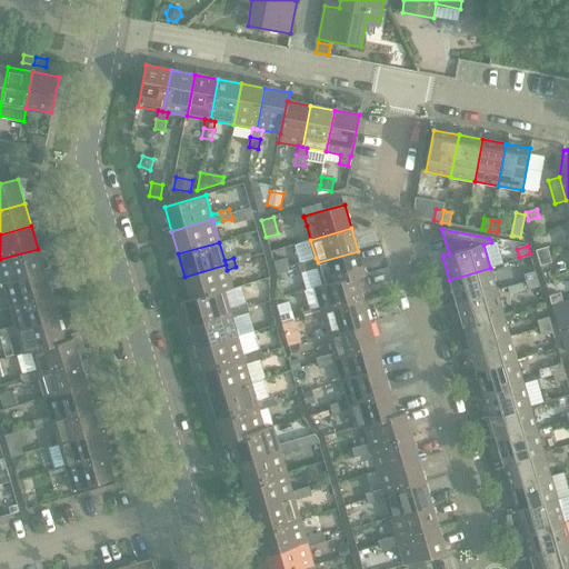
[(537,250),(539,258),(550,255),(548,247),(537,250)]
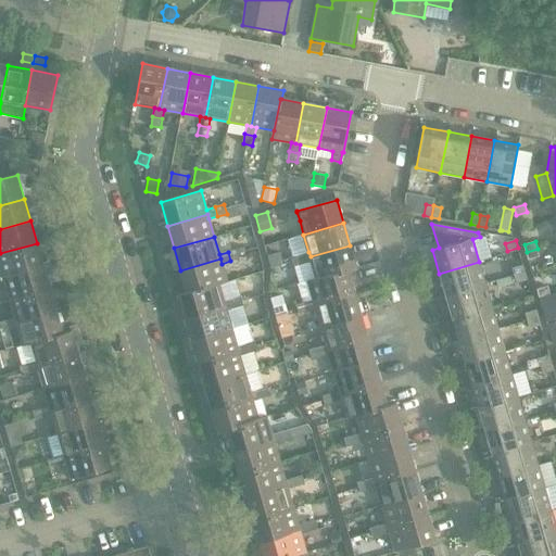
[(37,243),(0,253),(0,265),(2,273),(3,277),(43,266),(37,243)]
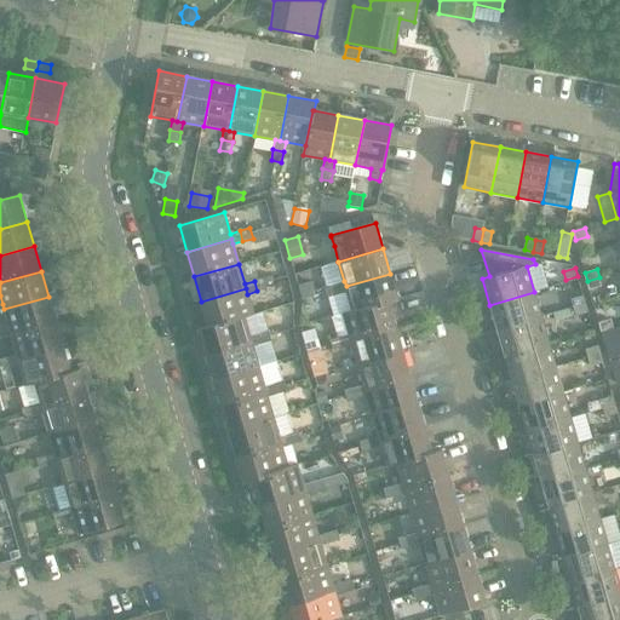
[(344,281),(334,285),(338,294),(348,292),(352,310),(354,311),(388,302),(389,303),(397,300),(390,274),(346,286),(344,281)]
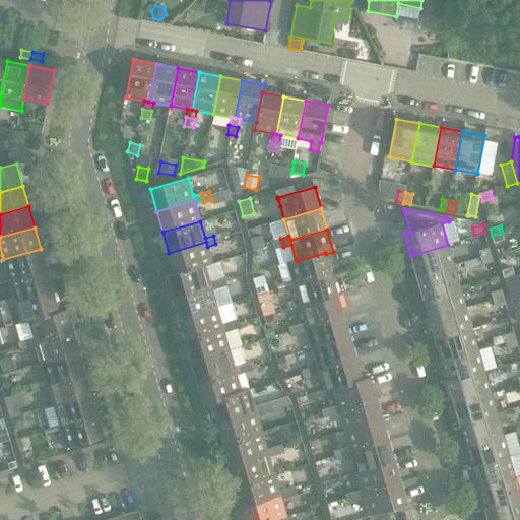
[(215,244),(224,242),(221,233),(213,236),(215,244)]
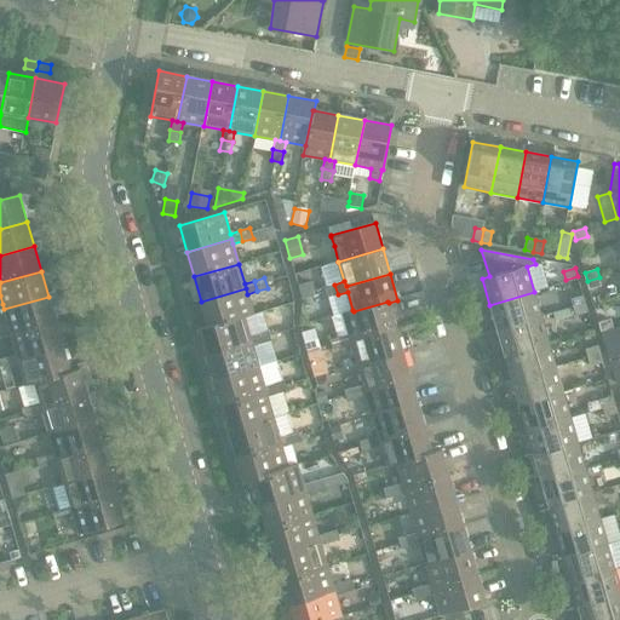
[(600,277),(587,281),(590,290),(602,286),(600,277)]
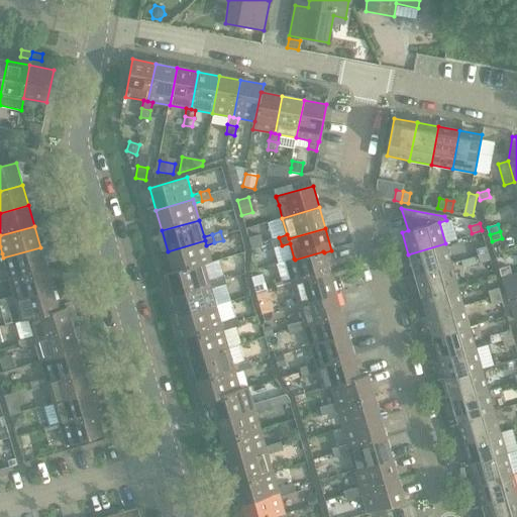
[(279,237),(271,239),(272,243),(274,247),(282,245),(279,237)]
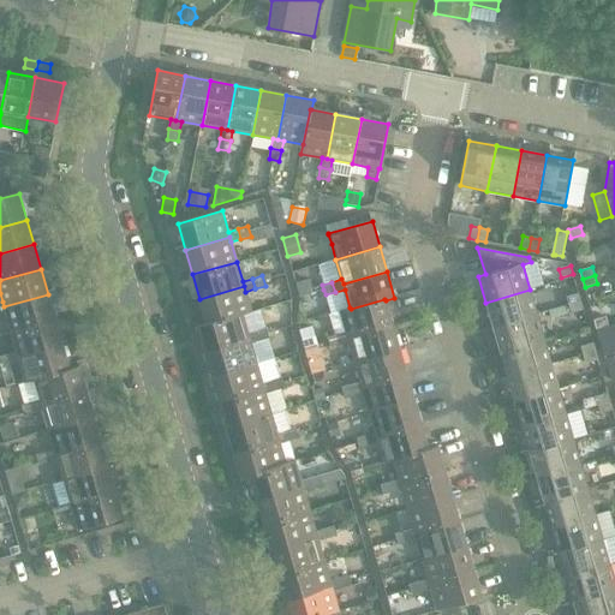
[(199,299),(207,323),(208,324),(243,314),(243,315),(252,312),(245,292),(244,286),(199,299)]
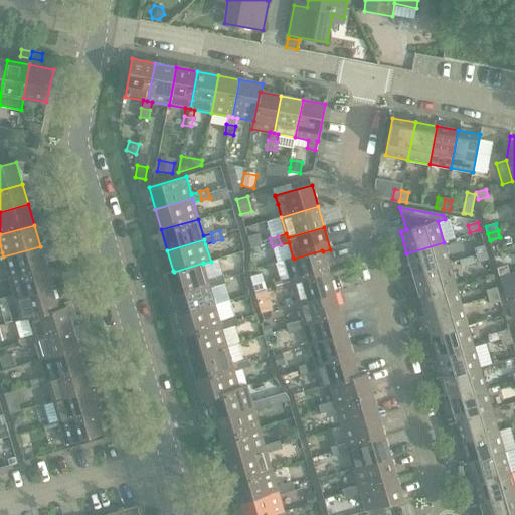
[(444,242),(406,253),(412,274),(450,264),(444,242)]
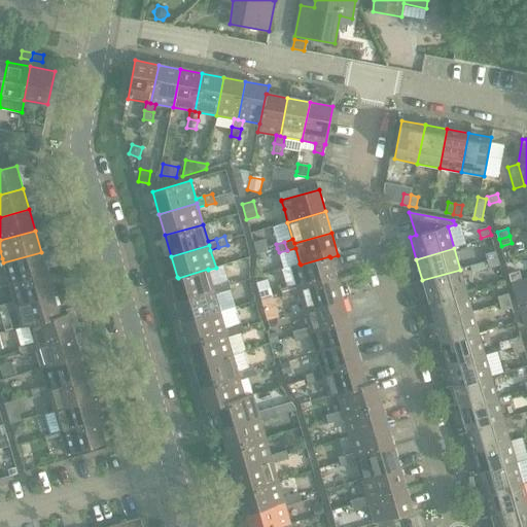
[(486,254),(488,261),(498,258),(496,251),(486,254)]
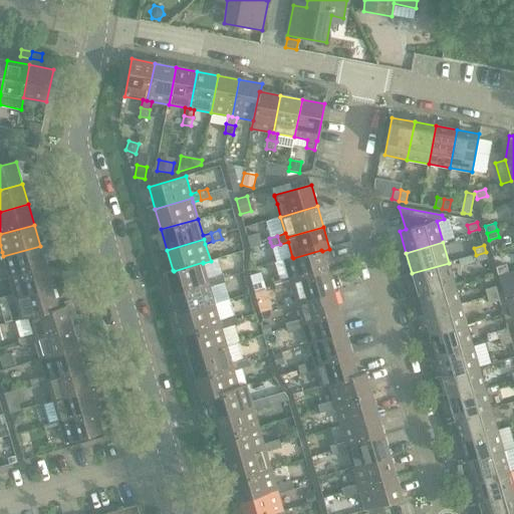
[(0,252),(0,261),(4,261),(9,277),(46,267),(40,246),(3,256),(2,252),(0,252)]
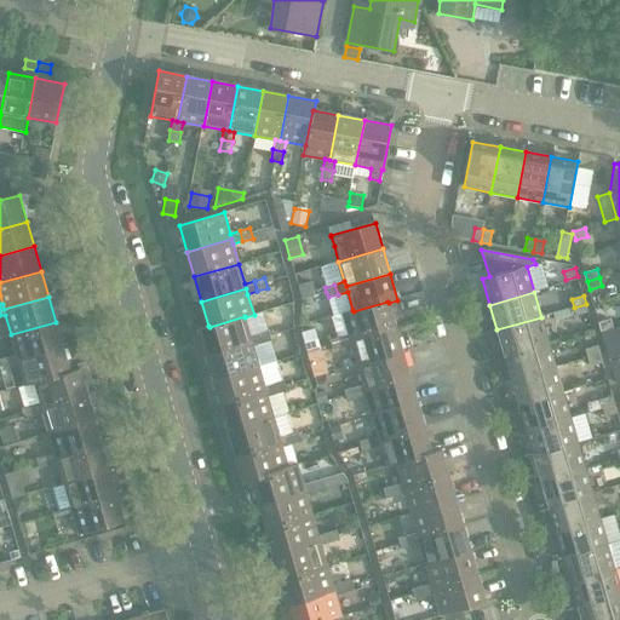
[(352,310),(344,314),(350,334),(351,339),(396,327),(389,303),(388,302),(354,311),(352,310)]
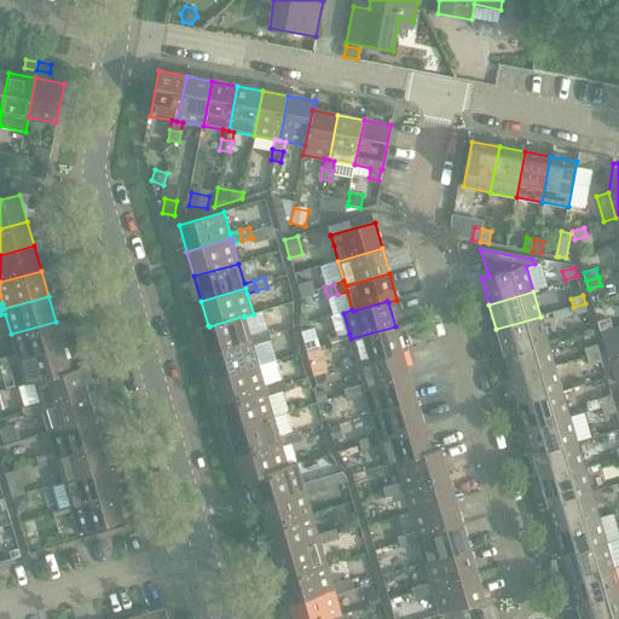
[(585,304),(573,307),(576,316),(588,312),(585,304)]
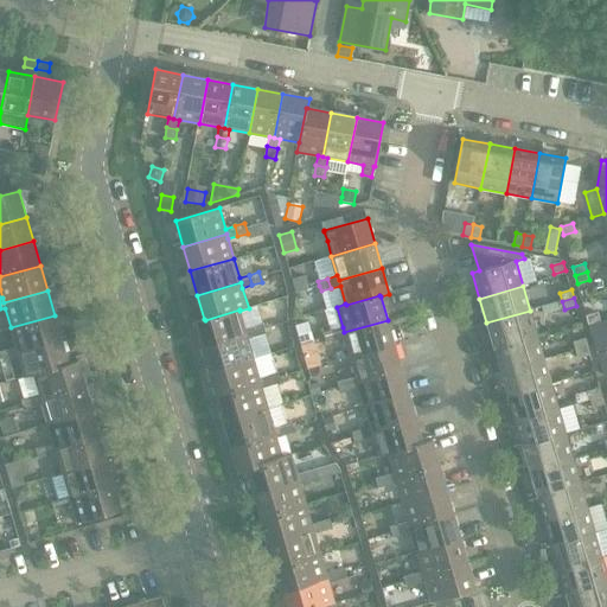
[(562,301),(542,307),(544,315),(564,310),(562,301)]
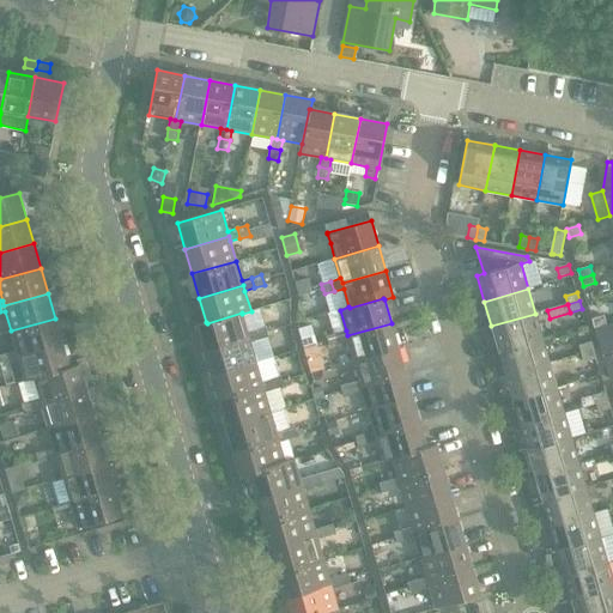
[(198,325),(205,351),(248,338),(250,343),(260,340),(256,329),(247,333),(242,314),(242,313),(207,323),(206,322),(198,325)]
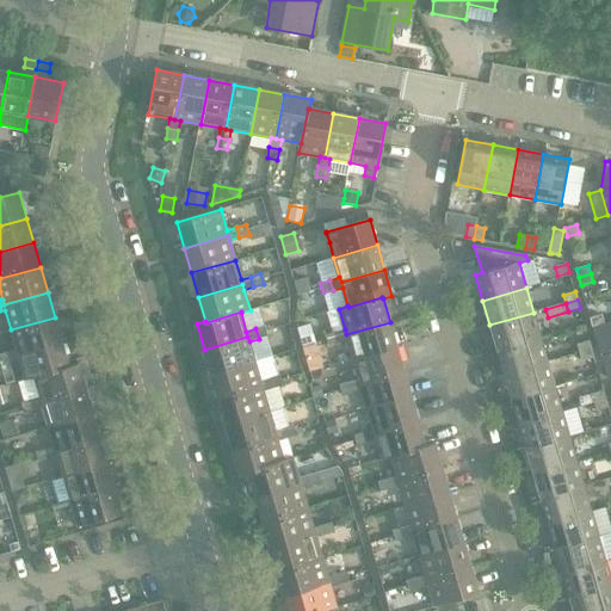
[(534,313),(489,325),(497,350),(541,337),(534,313)]
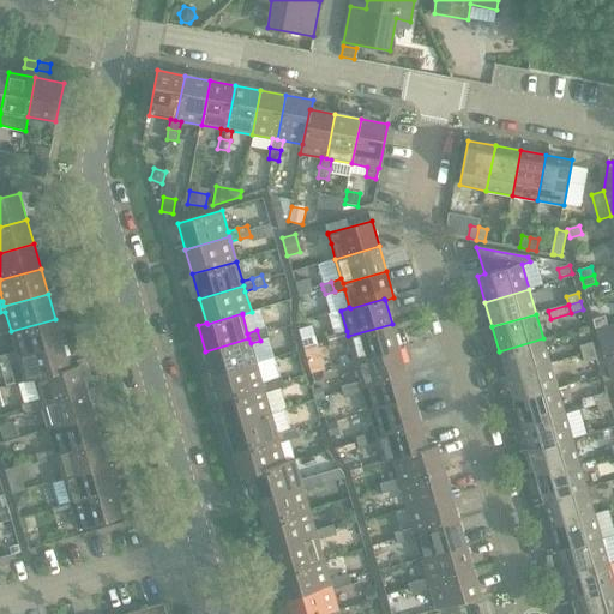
[(606,317),(594,320),(596,329),(608,325),(606,317)]
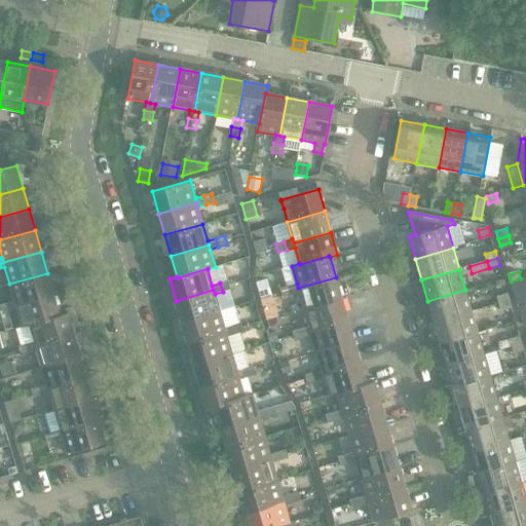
[(47,273),(9,284),(14,301),(15,305),(53,294),(47,273)]
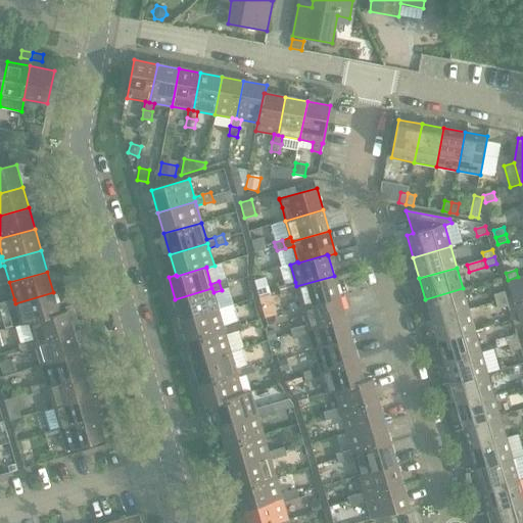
[(295,282),(287,284),(289,293),(297,290),(302,307),(340,296),(334,276),(296,286),(295,282)]
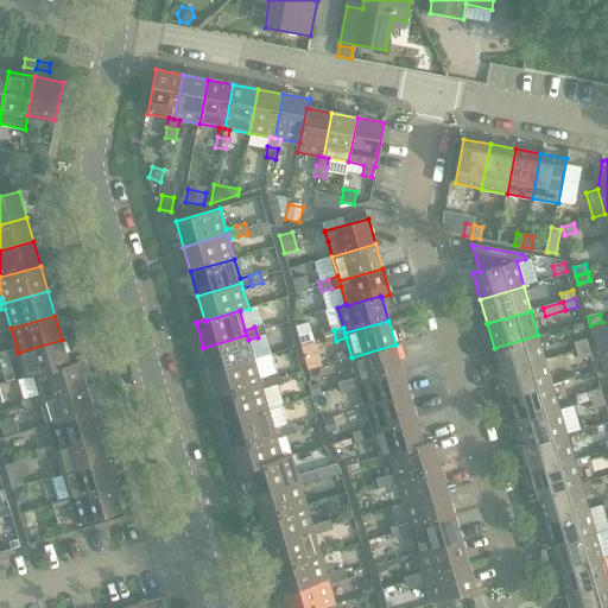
[(309,322),(296,325),(297,328),(302,346),(315,342),(309,322)]
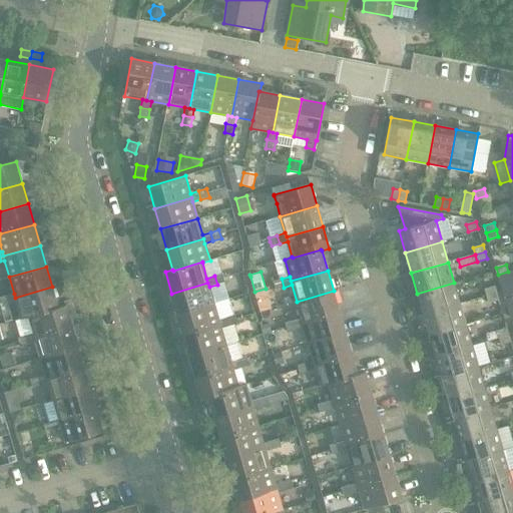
[(223,274),(214,276),(217,285),(225,282),(223,274)]
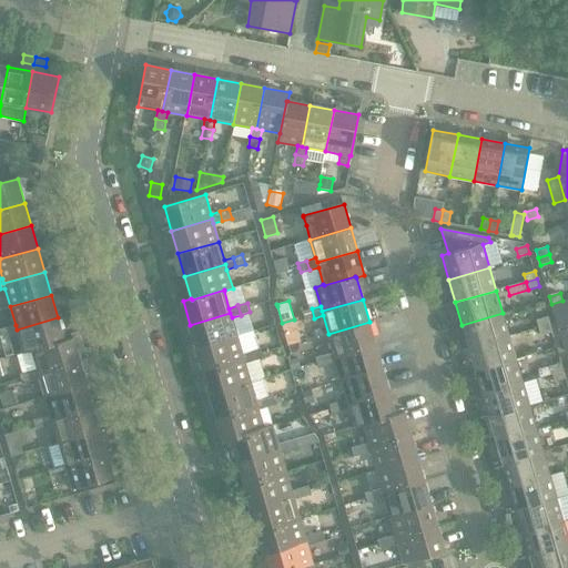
[(312,308),(303,312),(304,316),(305,321),(314,318),(312,308)]
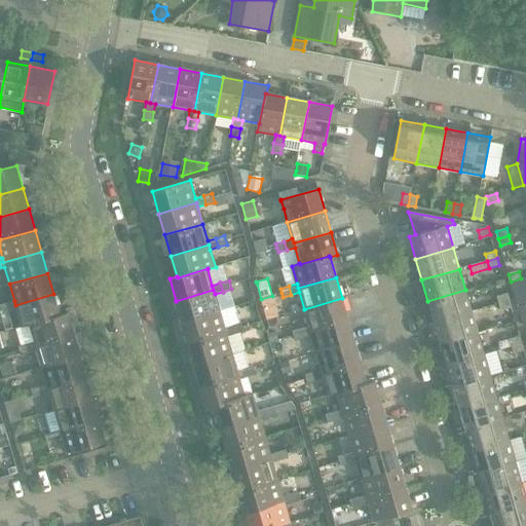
[(213,290),(176,301),(182,323),(220,311),(215,294),(213,290)]
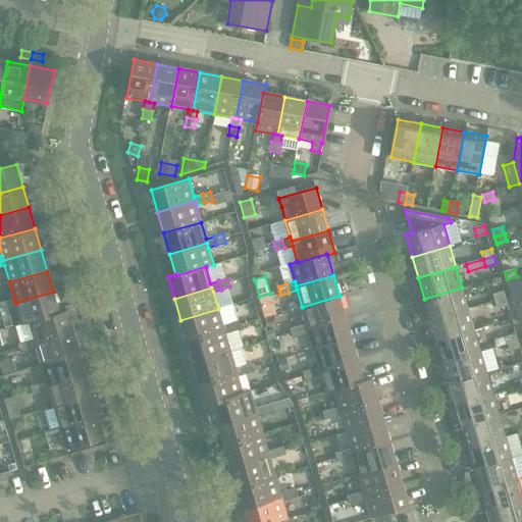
[(462,288),(424,299),(430,320),(468,309),(462,288)]
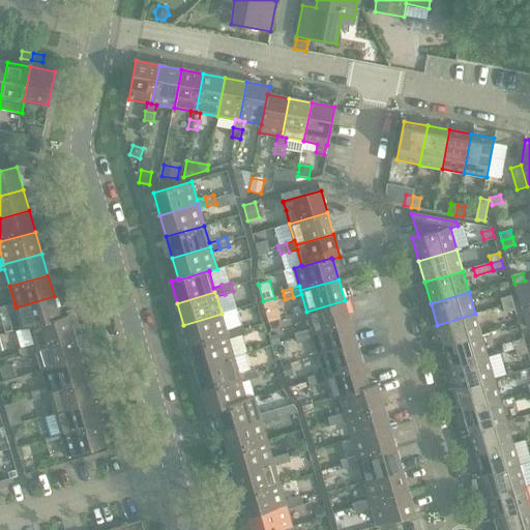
[(6,305),(9,315),(17,312),(23,330),(30,328),(30,327),(60,319),(60,318),(54,296),(16,307),(15,303),(6,305)]
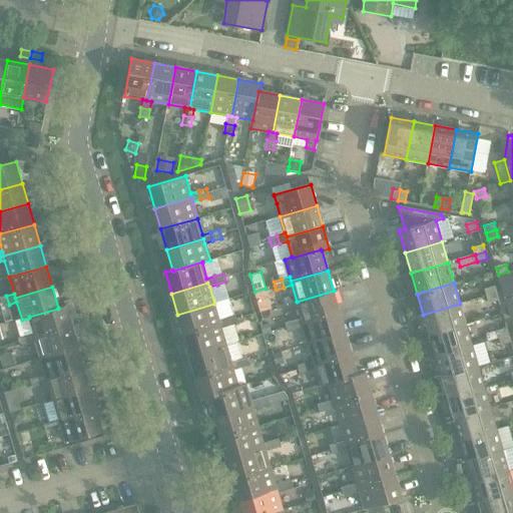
[(485,290),(487,296),(497,294),(495,287),(485,290)]
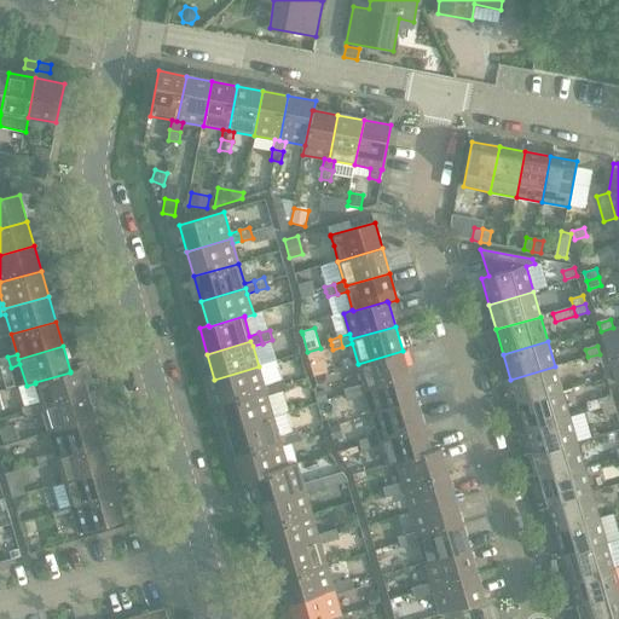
[(403,351),(358,364),(364,385),(365,389),(410,376),(403,351)]
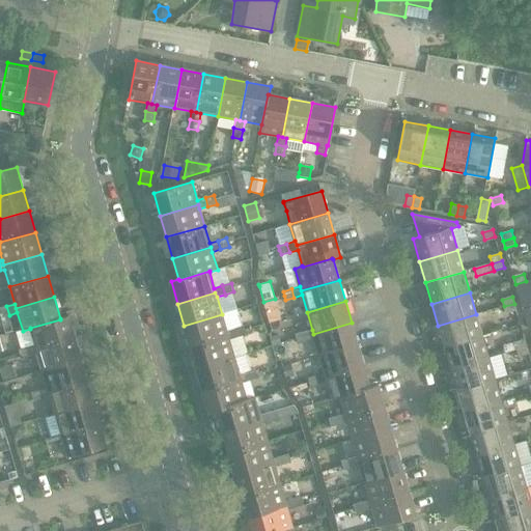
[(514,304),(504,306),(506,313),(516,310),(514,304)]
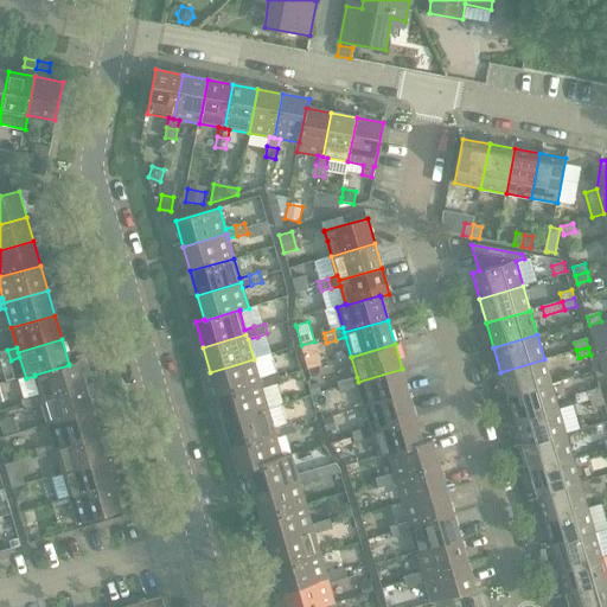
[(0,351),(0,360),(0,363),(11,360),(7,350),(0,351)]
